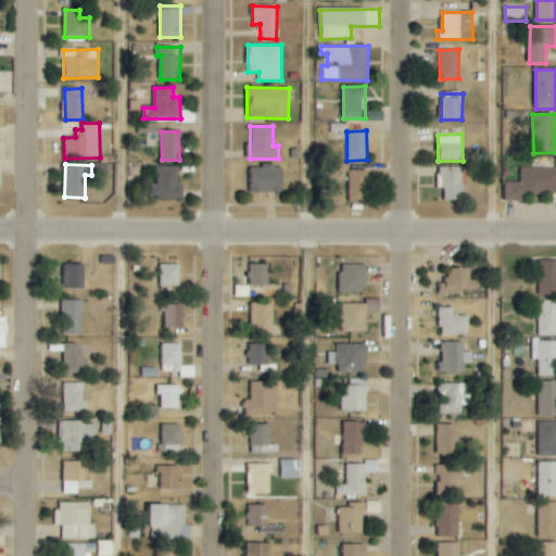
[(182,199),(182,184),(177,184),(177,166),(155,166),(155,199),(182,199)]
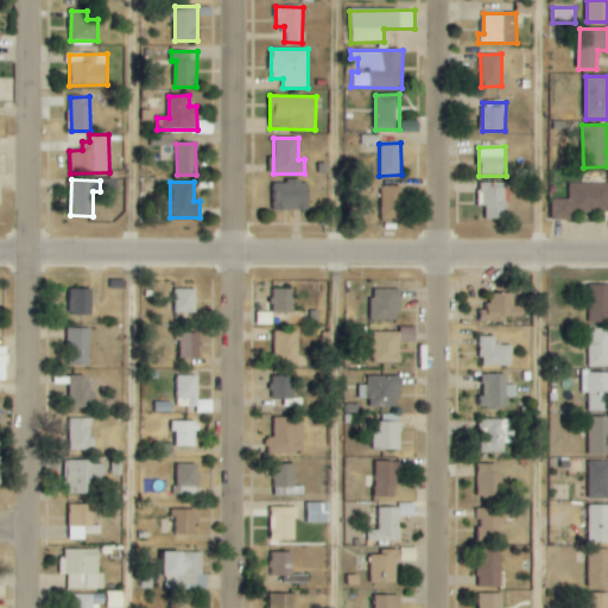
[(278,182),(277,210),(310,211),(310,183),(278,182)]
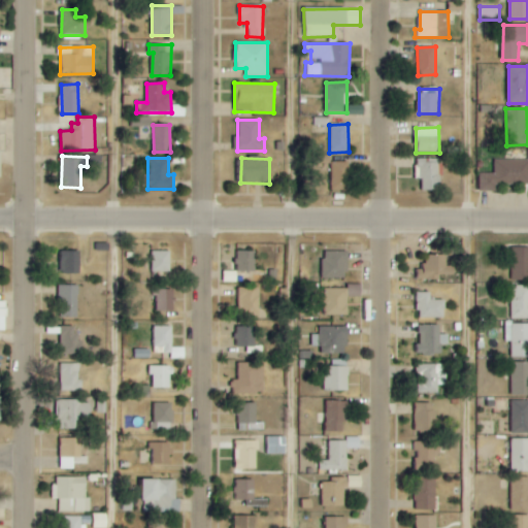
[(423,191),(440,191),(440,159),(417,160),(417,178),(423,178),(423,191)]
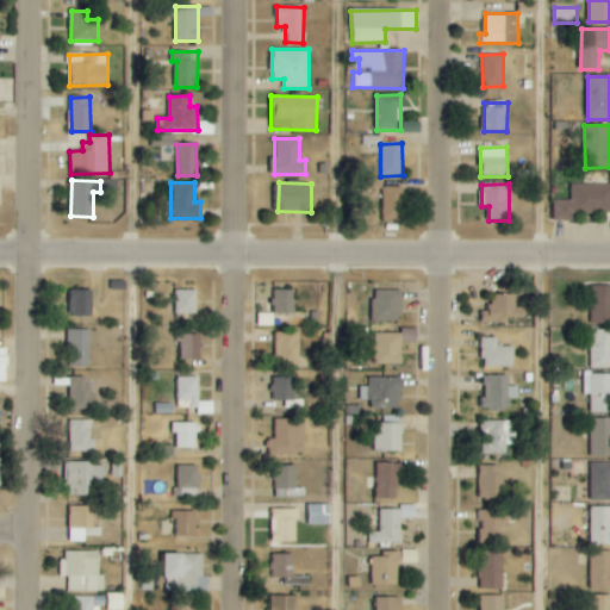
[(609,184),(571,185),(571,200),(553,200),(553,222),(574,221),(574,213),(609,212),(609,184)]
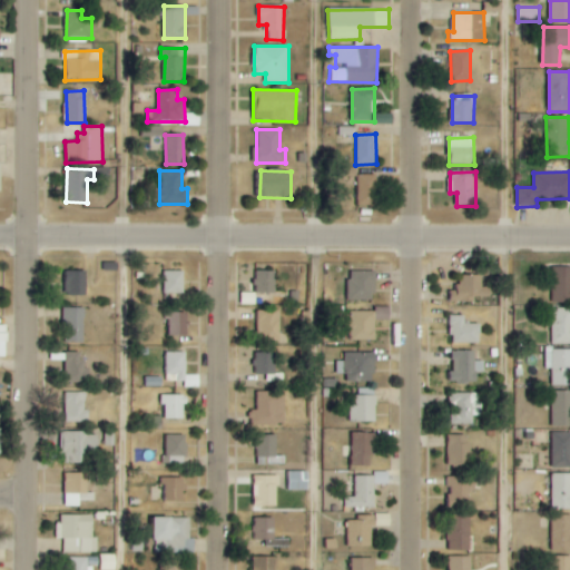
[(377,175),(359,175),(359,205),(376,206),(377,175)]
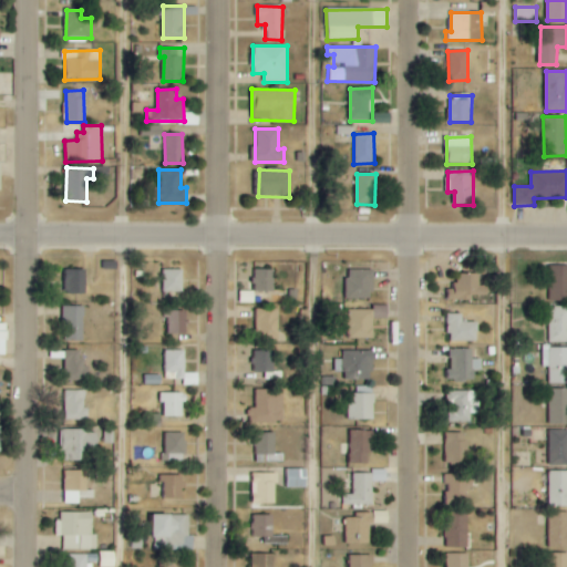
[(549,301),(566,300),(566,265),(549,266),(549,301)]
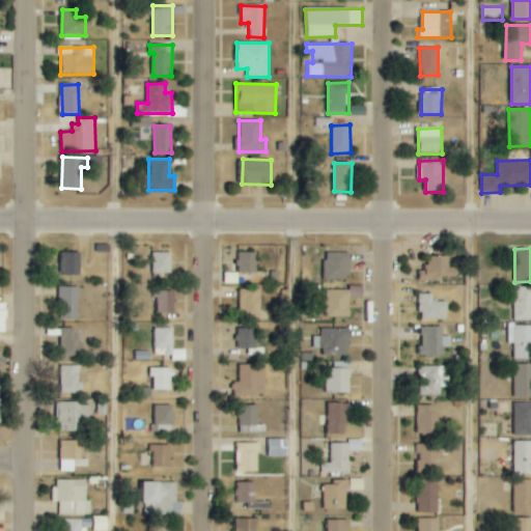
[(81,253),(61,253),(61,276),(81,275),(81,253)]
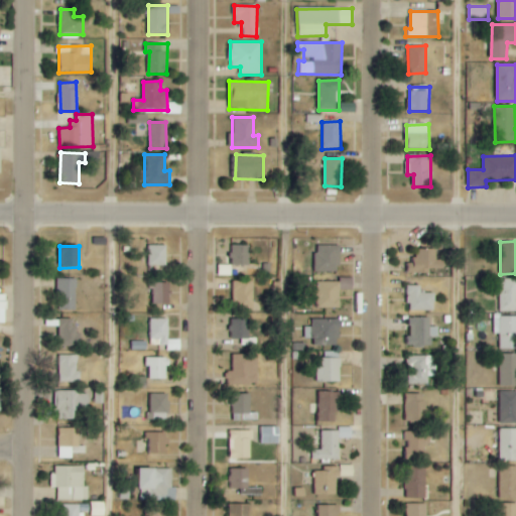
[(166,246),(148,246),(148,266),(167,265),(166,246)]
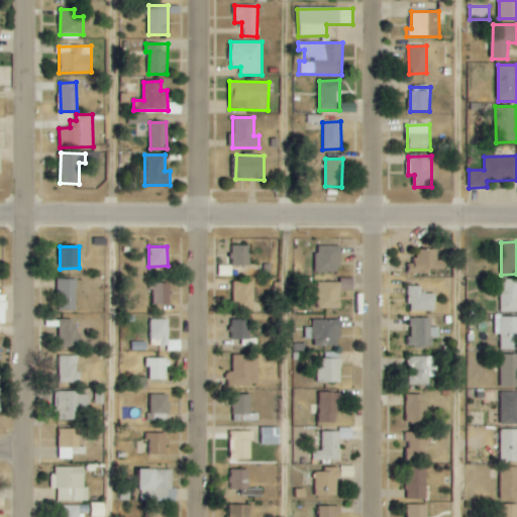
[(250,267),(250,246),(233,246),(233,266),(250,267)]
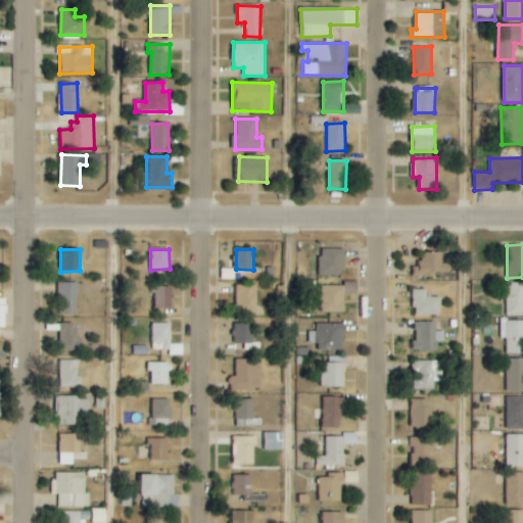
[(344,249),(320,249),(320,276),(344,276),(344,249)]
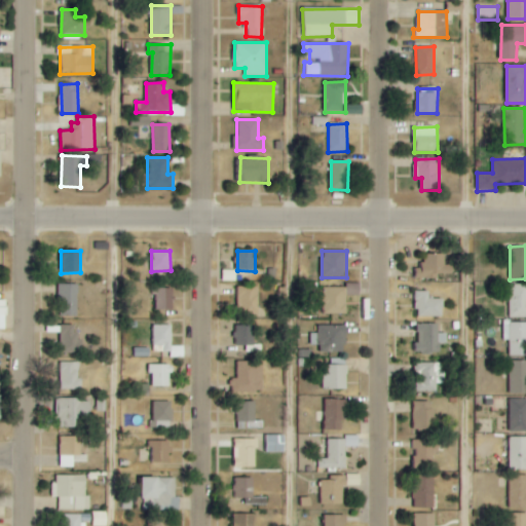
[(452,278),(453,265),(444,265),(445,254),(424,254),(424,269),(415,268),(415,276),(452,278)]
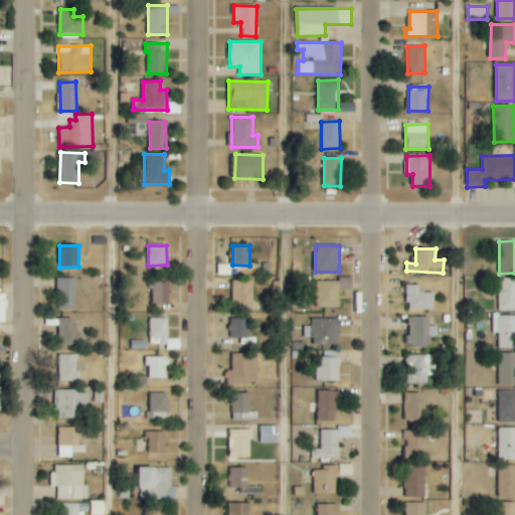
[(218,276),(231,276),(231,265),(218,266),(218,276)]
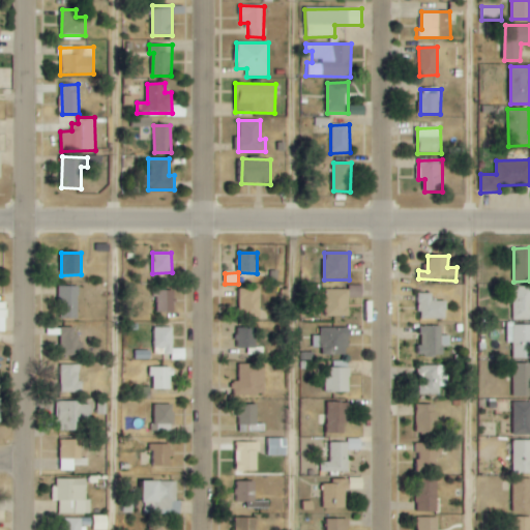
[(350,317),(349,298),(363,298),(363,286),(349,286),(349,290),(325,290),(325,317),(350,317)]
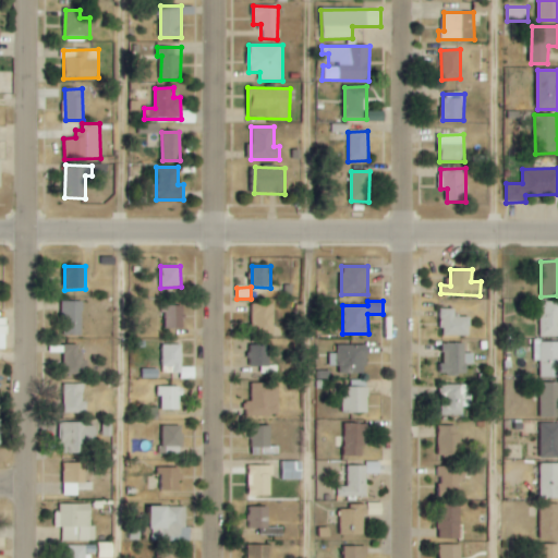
[(83,336),(82,302),(61,302),(62,336),(83,336)]
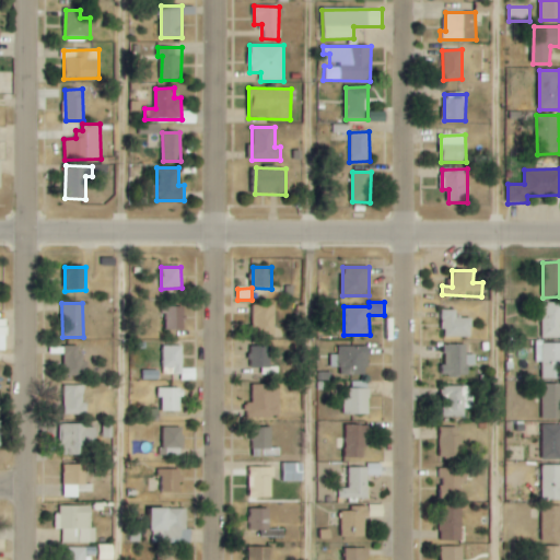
[(559,303),(543,303),(541,338),(559,338),(559,303)]
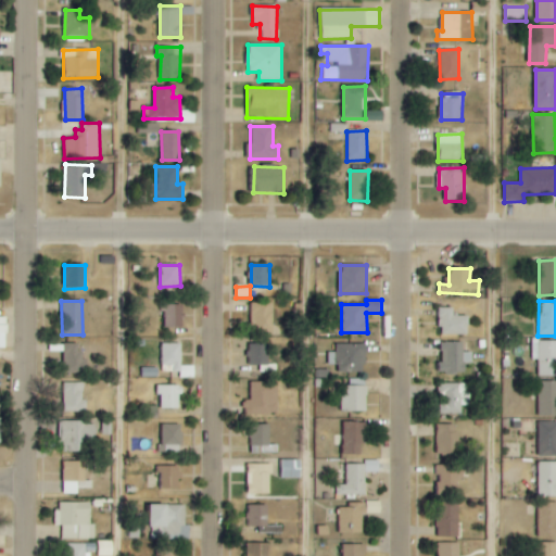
[(273,303),(251,304),(252,333),(273,332),(273,303)]
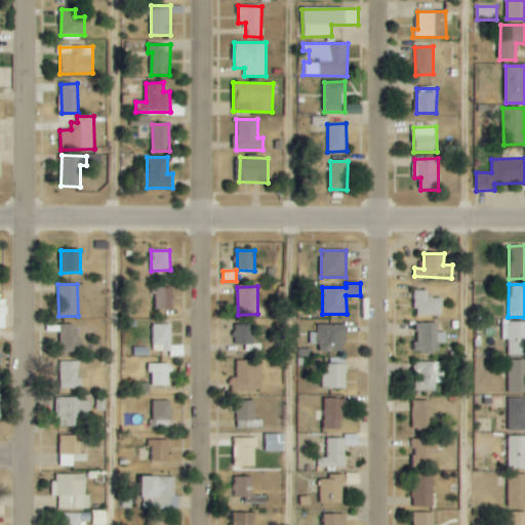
[(154,309),(172,310),(173,288),(155,288),(154,309)]
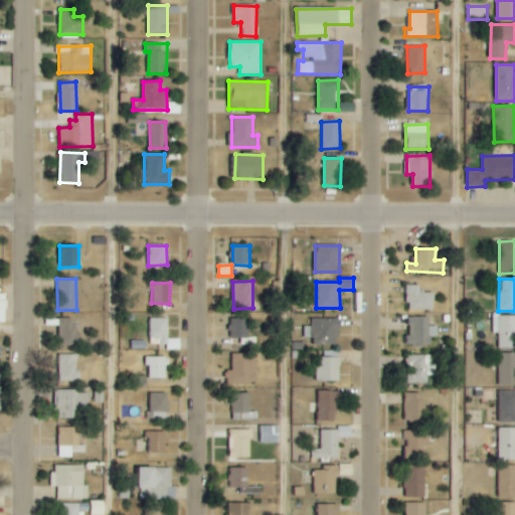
[(434,311),(435,293),(419,293),(419,286),(407,286),(406,310),(434,311)]
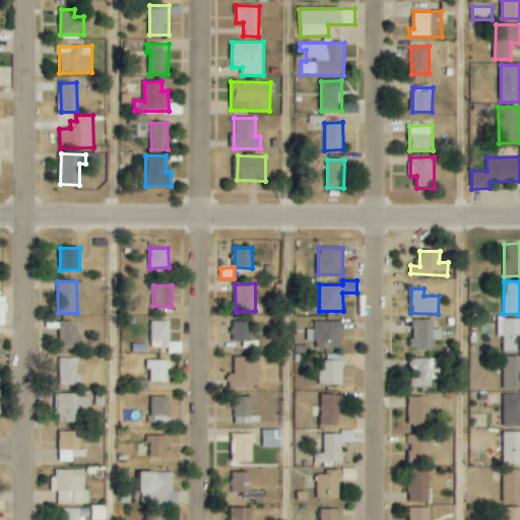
[(519,318),(498,318),(498,336),(503,336),(503,351),(519,351),(519,318)]
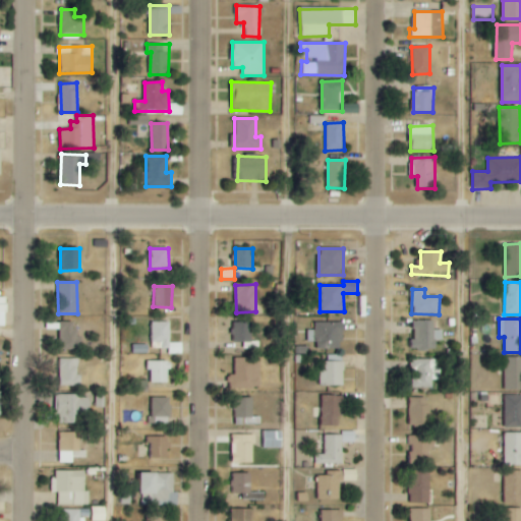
[(435,321),(413,321),(413,350),(436,351),(436,341),(443,341),(443,330),(435,330),(435,321)]
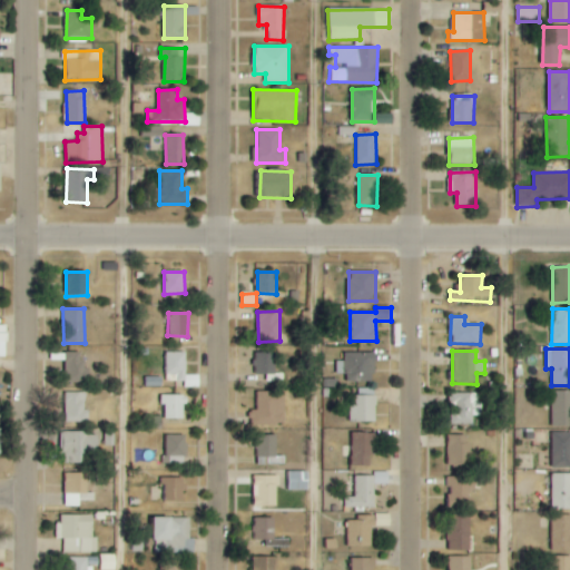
[(81,352),(65,353),(66,383),(89,383),(89,366),(82,367),(81,352)]
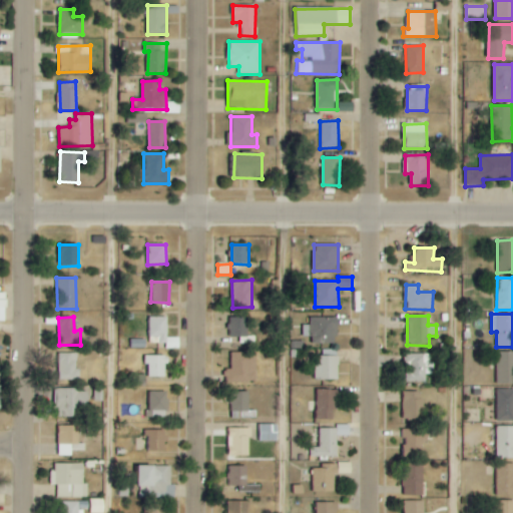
[(167,318),(147,317),(146,338),(158,338),(158,348),(178,348),(179,338),(167,338),(167,318)]
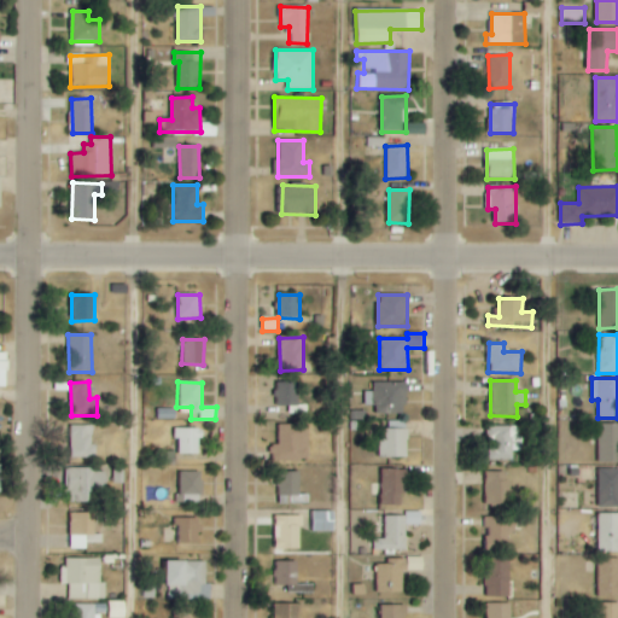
[(278,407),(289,407),(289,414),(298,414),(297,383),(277,383),(278,407)]
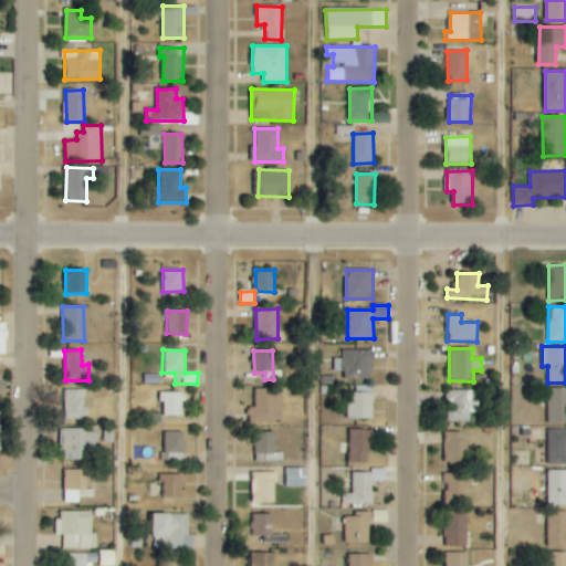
[(344,379),(371,380),(373,350),(342,350),(342,359),(334,359),(334,371),(344,371),(344,379)]
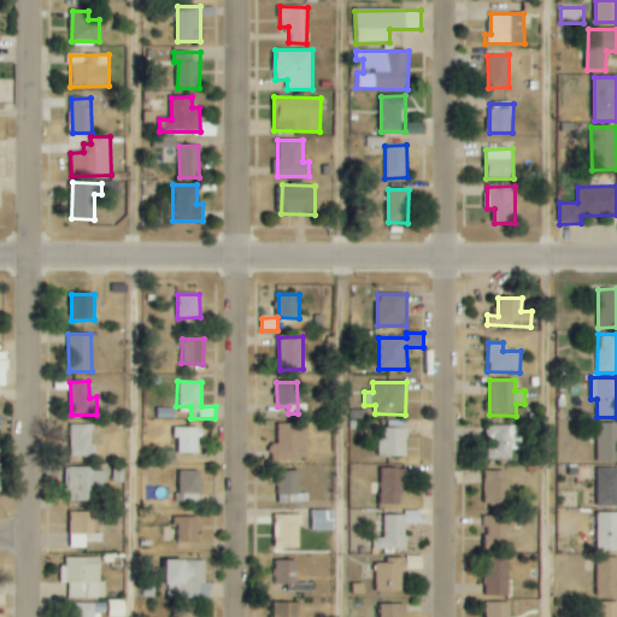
[(616,462),(616,423),(598,424),(598,463),(616,462)]
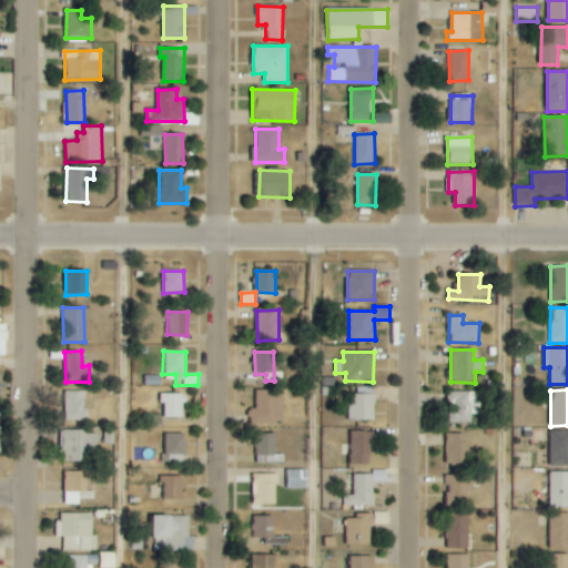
[(89,421),(89,408),(85,408),(85,391),(64,392),(64,422),(89,421)]
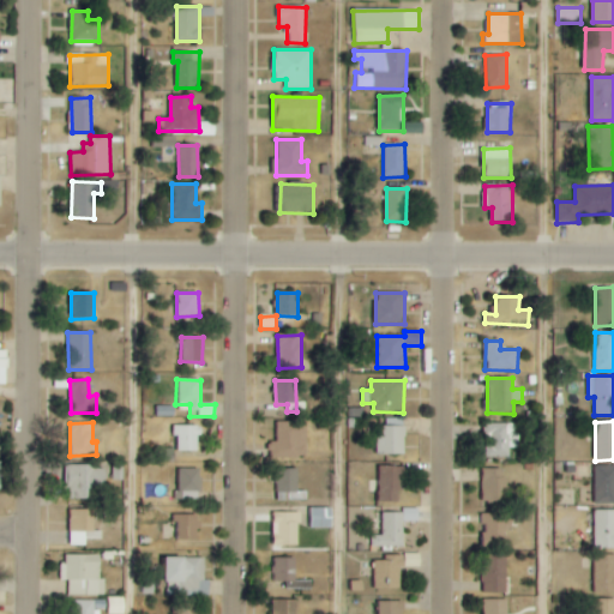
[(307,459),(307,422),(277,422),(277,443),(270,443),(270,458),(307,459)]
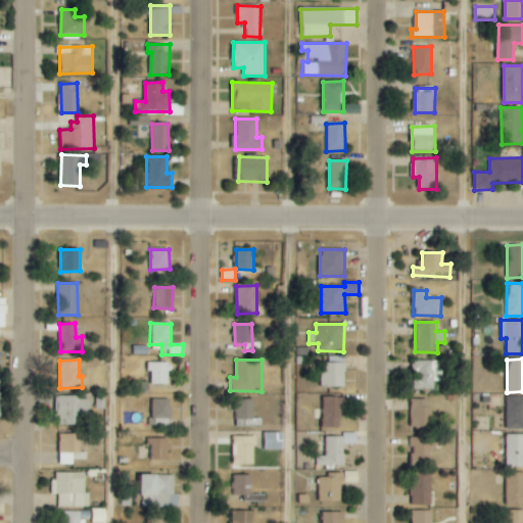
[(433,390),(433,382),(441,382),(441,376),(433,376),(433,362),(414,361),(413,389),(433,390)]
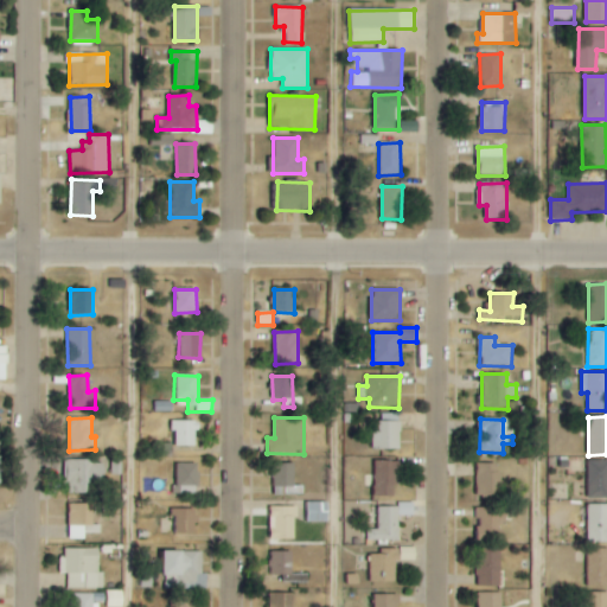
[(172,447),(197,446),(197,421),(172,421),(172,447)]
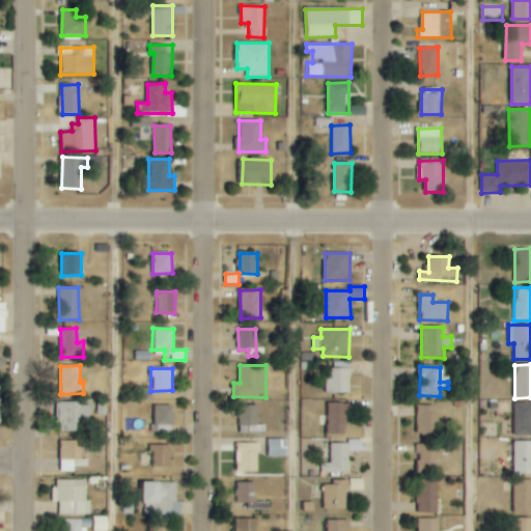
[(351,368),(326,369),(326,393),(351,393),(351,368)]
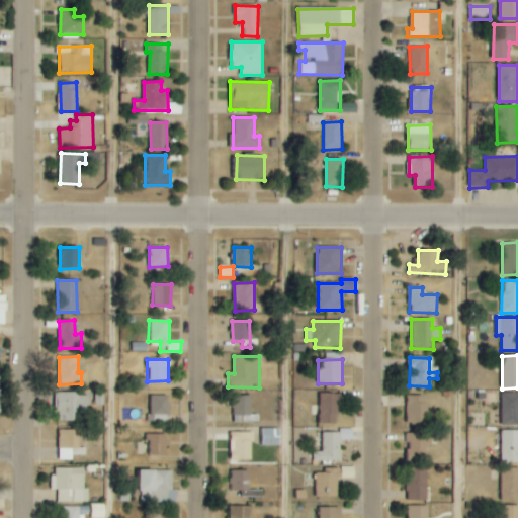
[(58,422),(80,421),(80,412),(89,411),(89,393),(57,394),(58,422)]
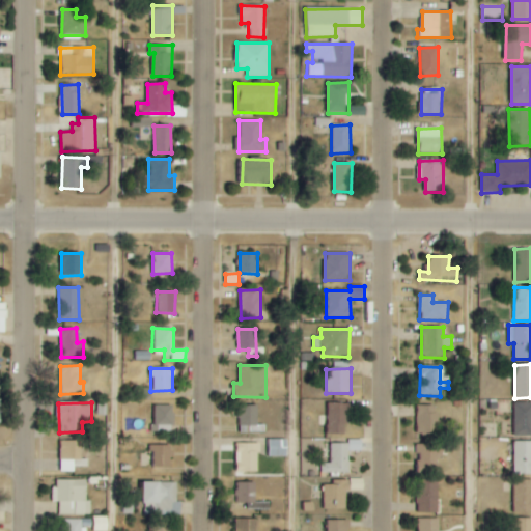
[(328,435),(346,435),(347,403),(329,402),(328,435)]
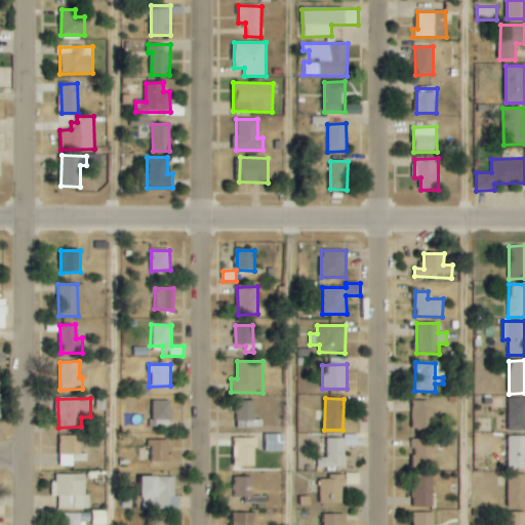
[(524,431),(524,398),(509,399),(510,432),(524,431)]
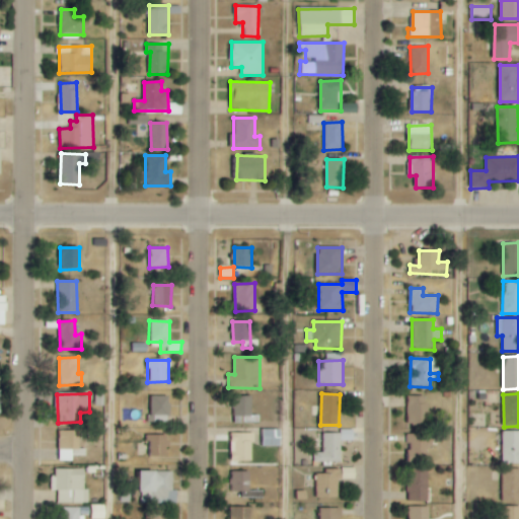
[(151,423),(169,423),(169,396),(151,396),(151,423)]
